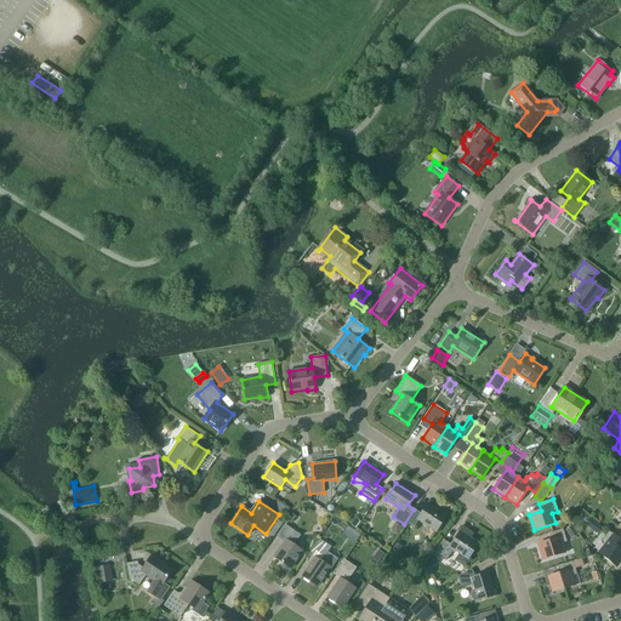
[(291,512),(277,502),(273,507),(288,517),(291,512)]
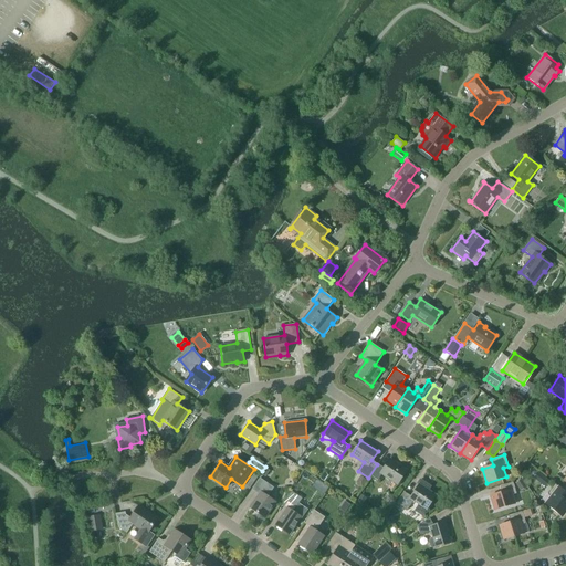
[(384,468),(378,464),(370,475),(377,480),(381,474),(397,484),(407,470),(389,459),(384,468)]
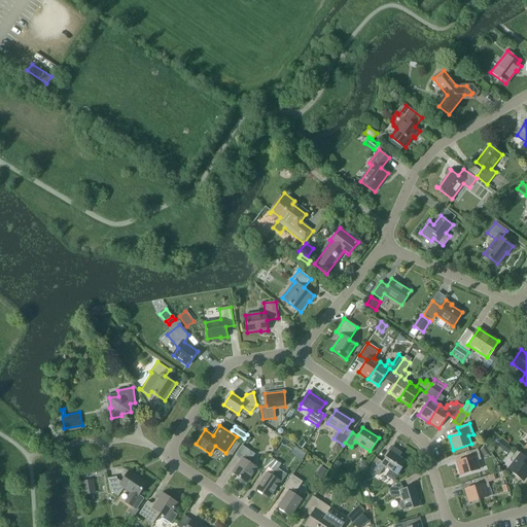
[(507,454),(512,449),(501,440),(496,445),(507,454)]
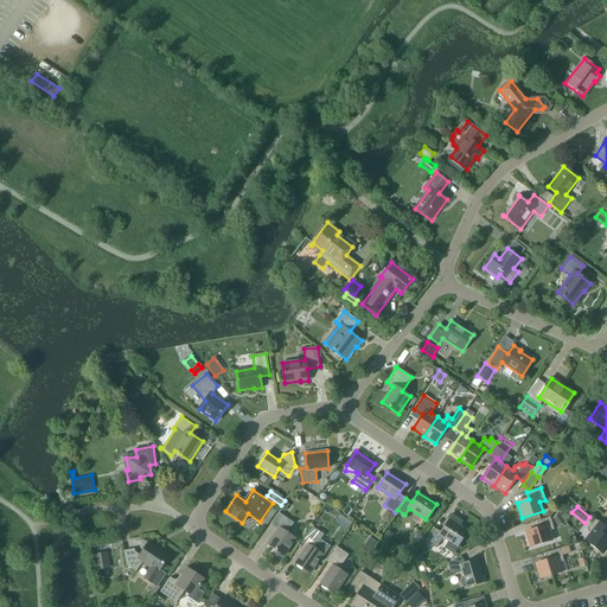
[(327,508),(324,515),(330,518),(333,511),(327,508)]
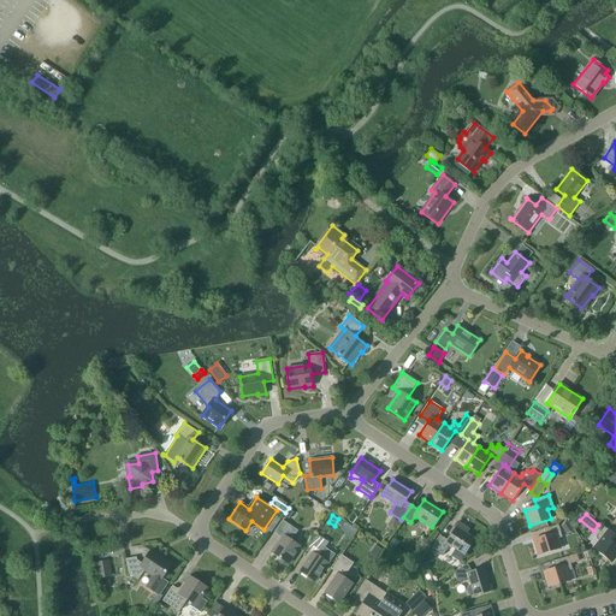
[(392,517),(388,526),(395,529),(400,522),(392,517)]
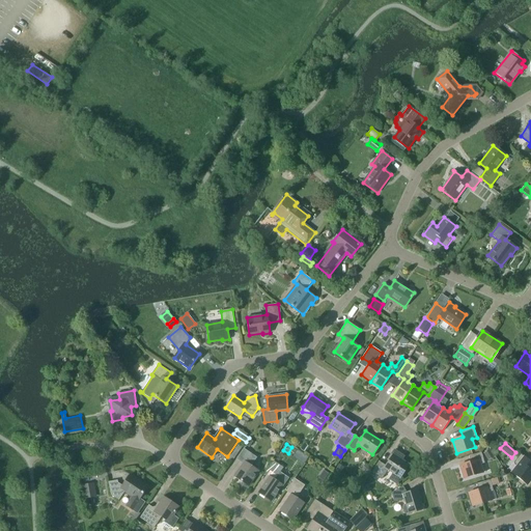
[(248,485),(258,471),(251,466),(257,457),(244,448),(236,459),(243,464),(234,476),(248,485)]
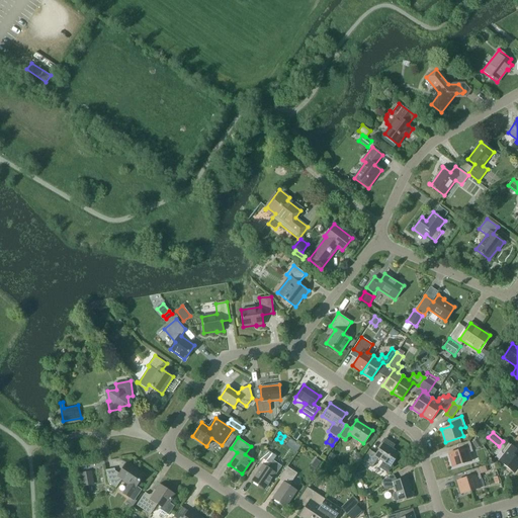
[(289,438),(285,445),(296,453),(300,446),(289,438)]
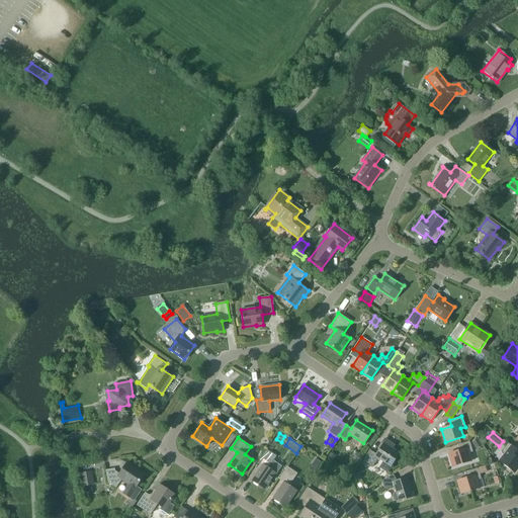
[(376,454),(369,449),(362,461),(372,467),(378,458),(383,461),(379,467),(386,471),(393,467),(392,465),(400,453),(389,446),(392,443),(384,439),(382,442),(383,443),(376,454)]
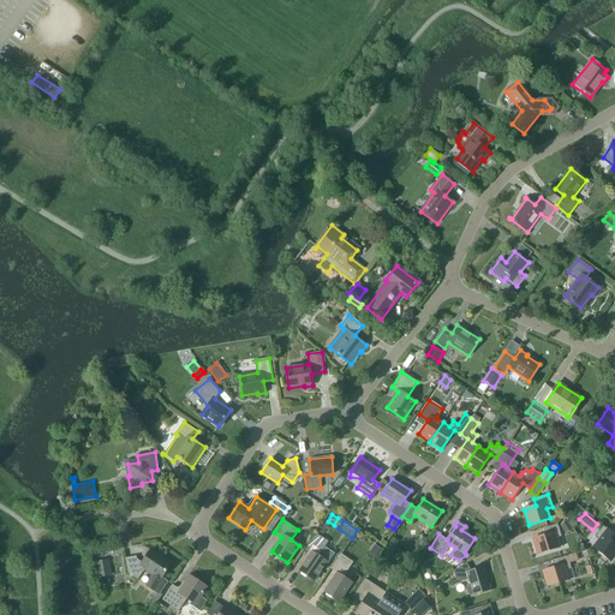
[(567,521),(560,525),(565,533),(572,530),(567,521)]
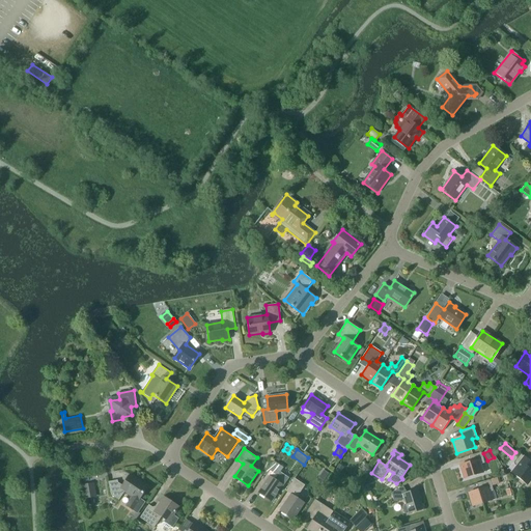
[(471,462),(460,465),(465,478),(482,473),(480,465),(484,463),(481,452),(469,455),(471,462)]
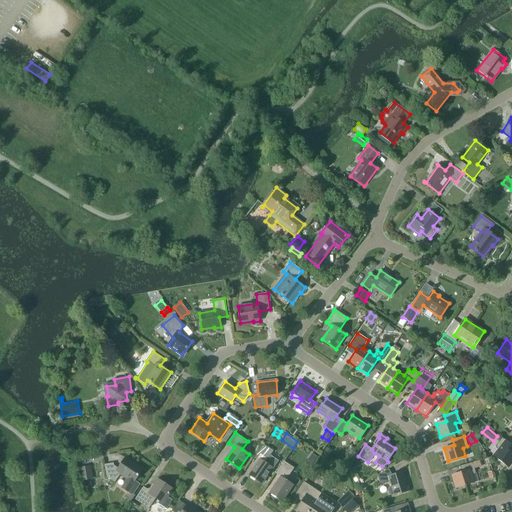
[(493,456),(508,467),(511,461),(511,453),(508,450),(511,445),(502,437),(495,446),(499,449),(493,456)]
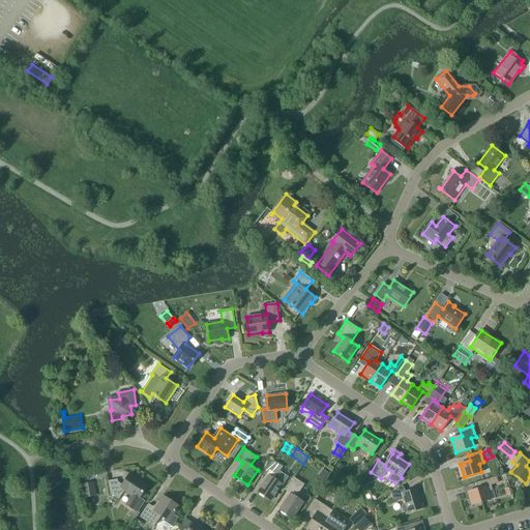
[(269,476),(258,492),(270,500),(282,484),(282,486),(288,477),(280,471),(283,467),(272,460),(264,472),(269,476)]
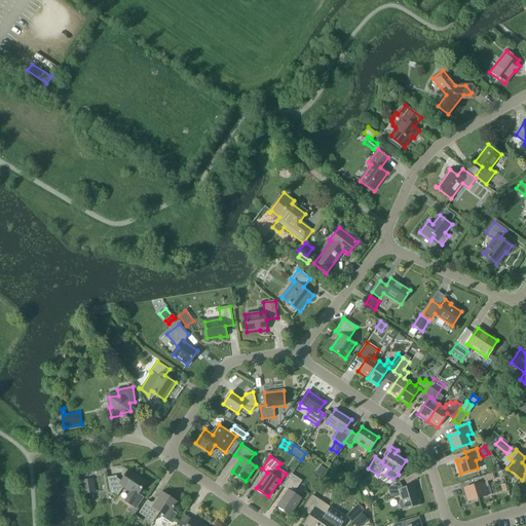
[(362,459),(359,466),(364,470),(368,462),(362,459)]
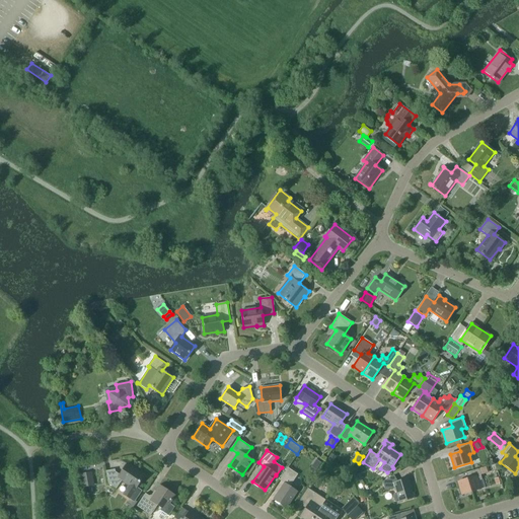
[(122,479),(130,486),(124,494),(135,501),(142,491),(137,488),(144,475),(127,464),(120,475),(116,471),(115,469),(106,471),(108,484),(116,489),(122,479)]
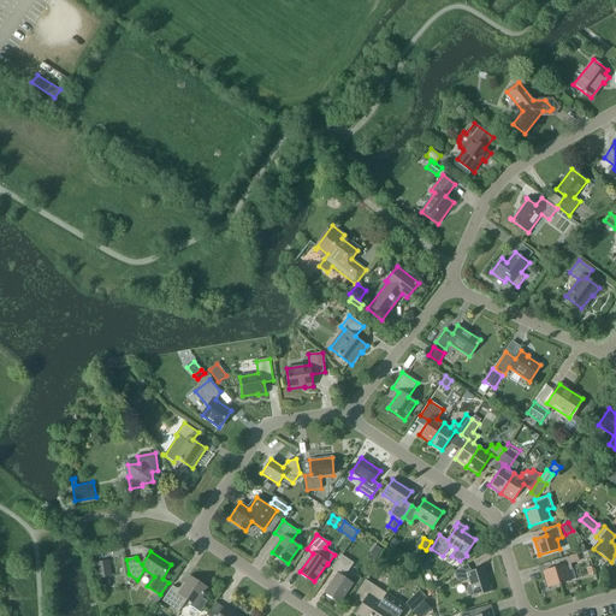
[(337,574),(325,592),(339,603),(353,584),(344,578),(354,563),(342,555),(332,570),(337,574)]
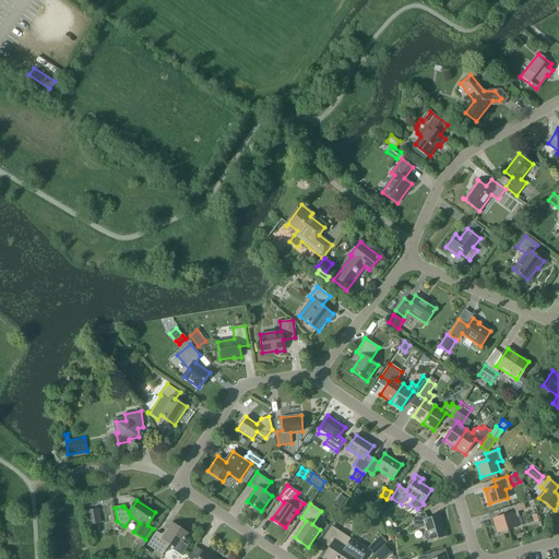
[(504,515),(494,519),(498,533),(522,525),(520,516),(519,516),(515,506),(502,509),(504,515)]
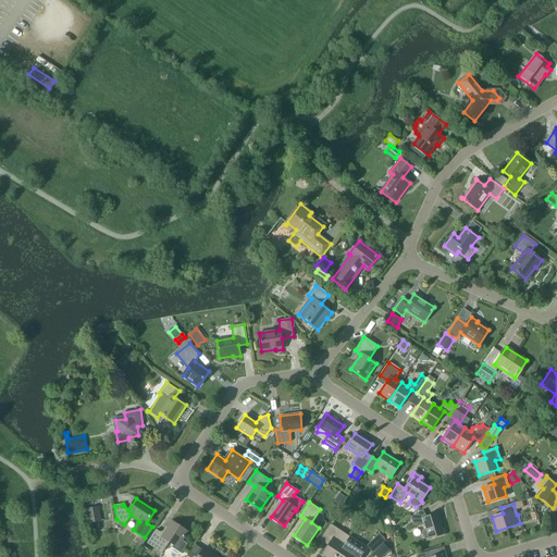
[(86,509),(89,523),(101,521),(98,507),(86,509)]
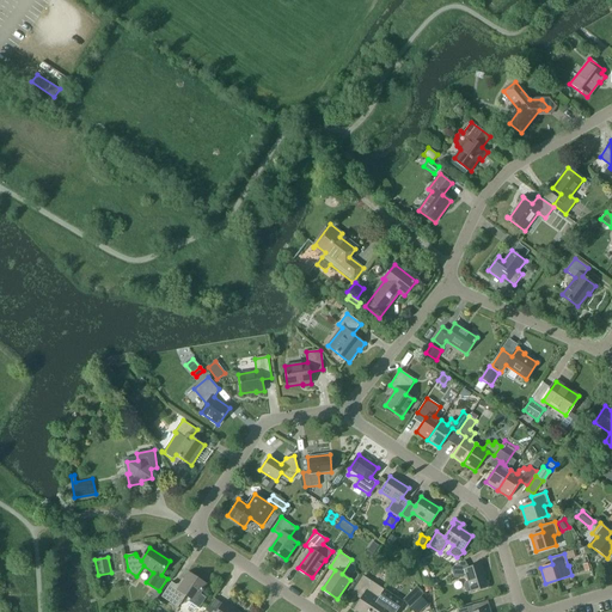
[(427,567),(422,560),(415,564),(420,570),(427,567)]
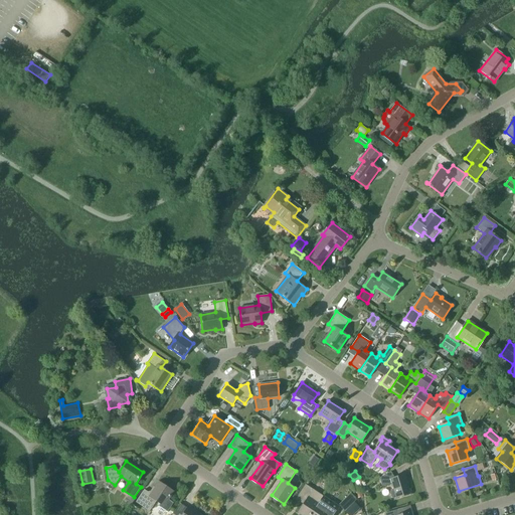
[(393,489),(391,490),(390,492),(391,497),(394,499),(410,493),(404,475),(394,478),(393,476),(390,471),(379,478),(382,487),(391,484),(393,489)]
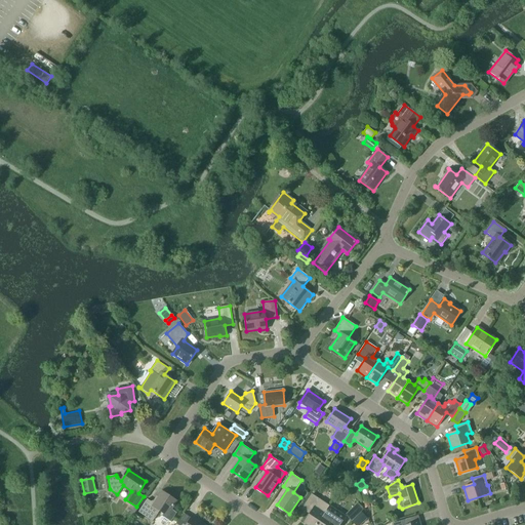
[(171,510),(176,501),(162,491),(154,503),(147,499),(138,512),(152,521),(159,511),(163,514),(162,516),(162,520),(166,523),(170,522),(176,513),(171,510)]
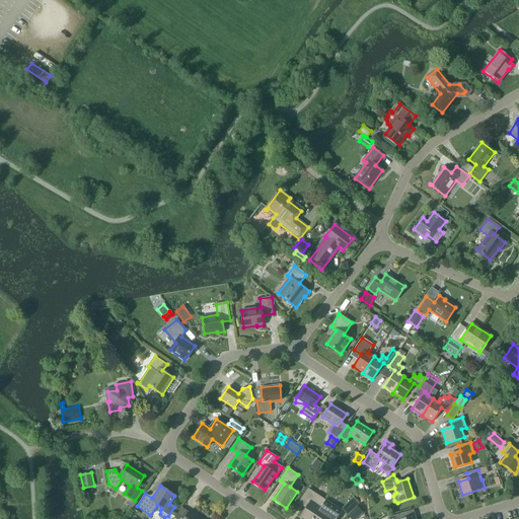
[(308,488),(298,503),(306,508),(300,517),(303,518),(312,518),(325,500),(314,493),(308,488)]
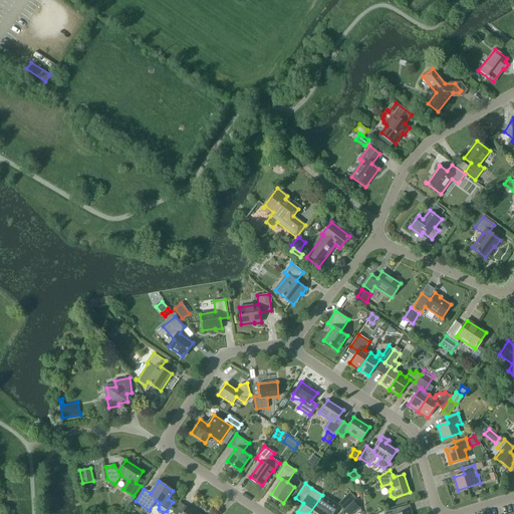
[(342,500),(348,506),(355,499),(350,493),(342,500)]
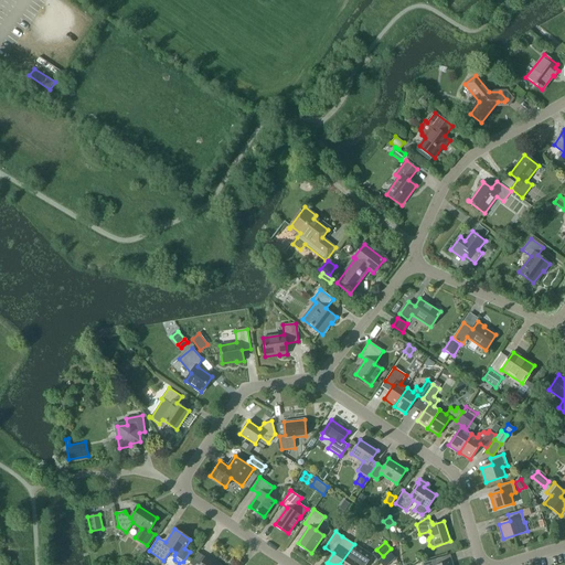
[(354,544),(340,564),(364,564),(371,555),(364,551),(354,544)]
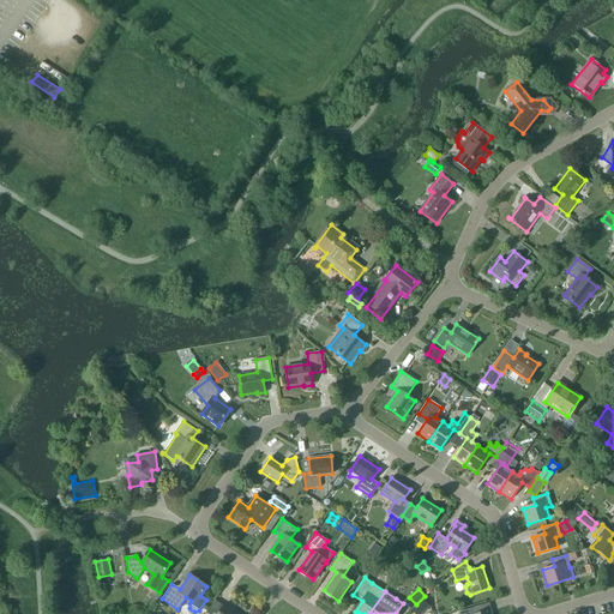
[(419,603),(410,611),(413,613),(419,613),(425,609),(428,606),(423,599),(419,603)]
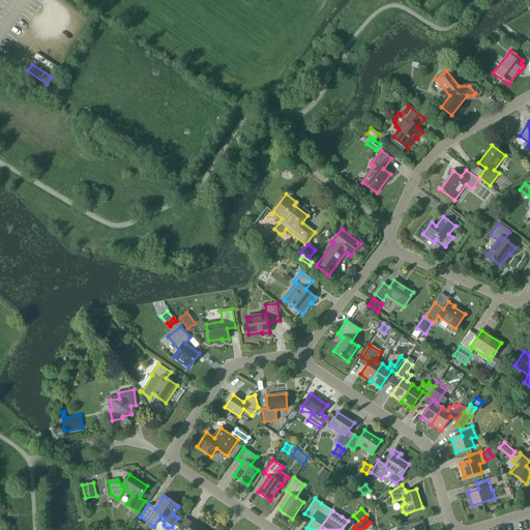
[(185,518),(177,529),(206,529),(194,522),(193,523),(185,518)]
